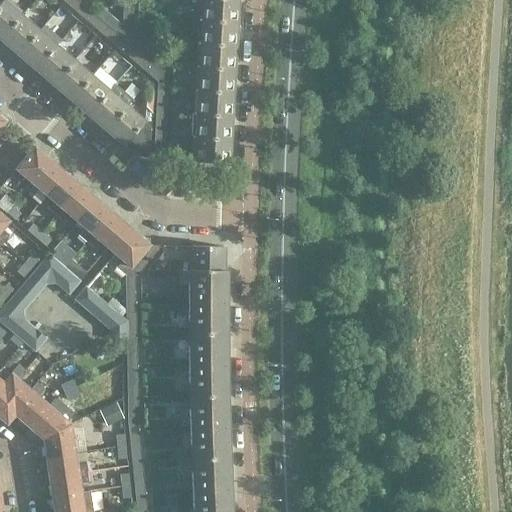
[(4,0),(2,0),(0,2),(0,38),(0,39),(21,14),(4,0)]
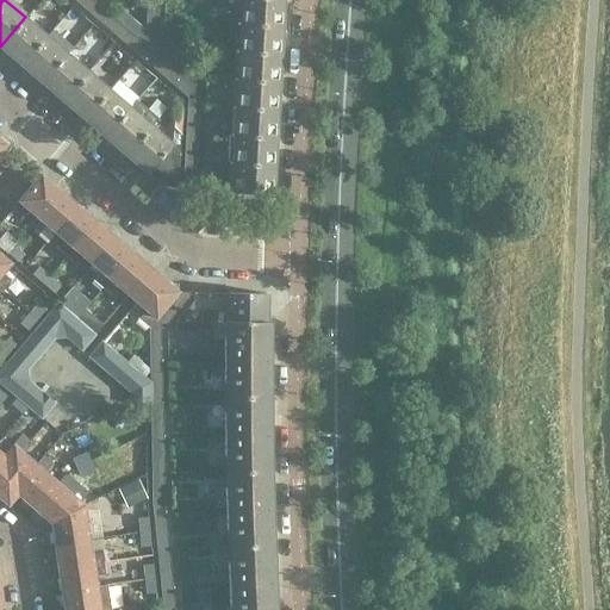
[(83,0),(80,6),(88,13),(95,5),(89,0),(83,0)]
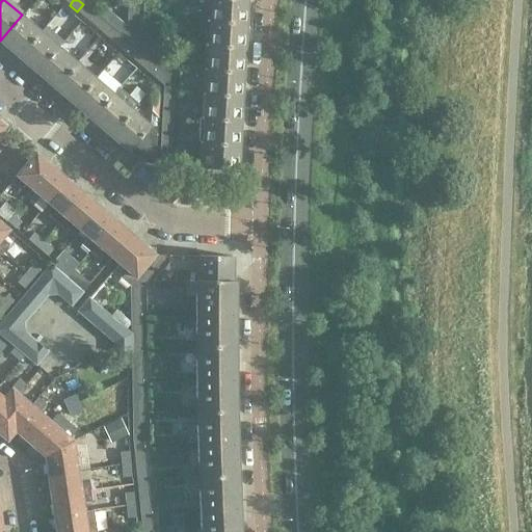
[(127,0),(127,11),(137,11),(137,1),(127,0)]
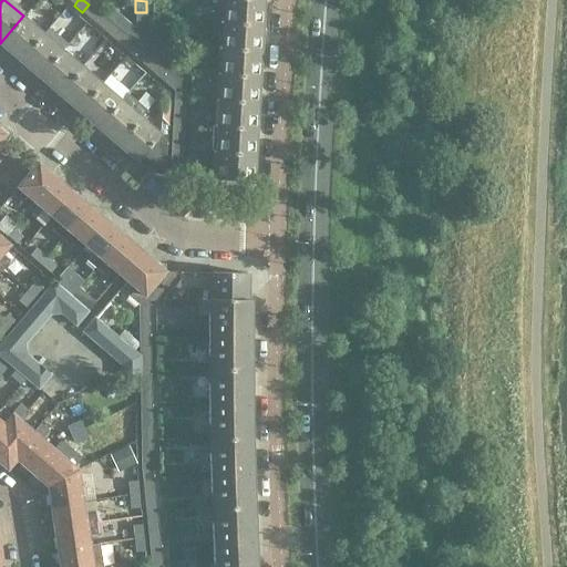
[(223,0),(223,22),(260,23),(260,0),(223,0)]
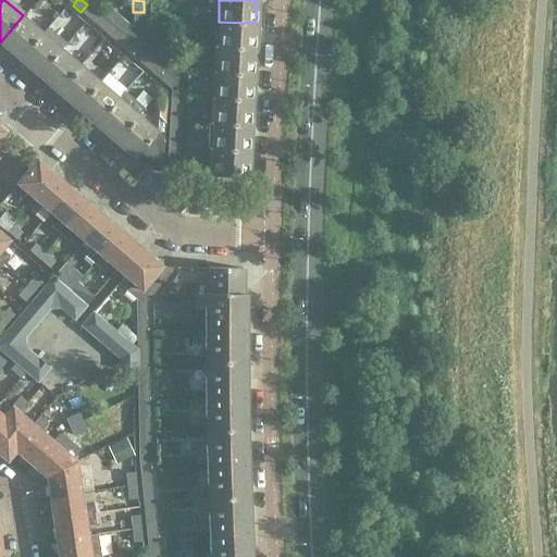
[(81,12),(89,19),(96,11),(87,4),(81,12)]
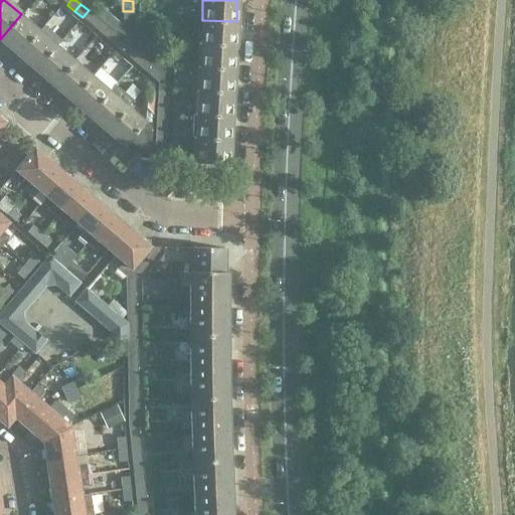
[(111,29),(118,35),(122,38),(122,32),(122,24),(100,5),(93,14),(96,16),(103,23),(111,29)]
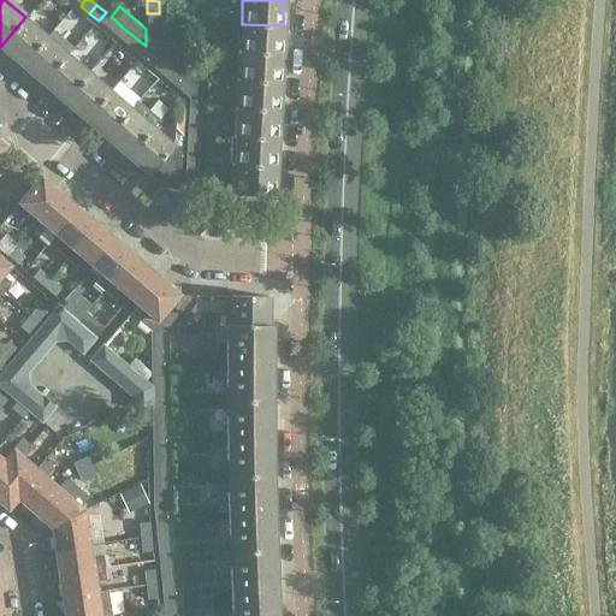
[(99,21),(107,29),(114,19),(111,17),(106,12),(99,21)]
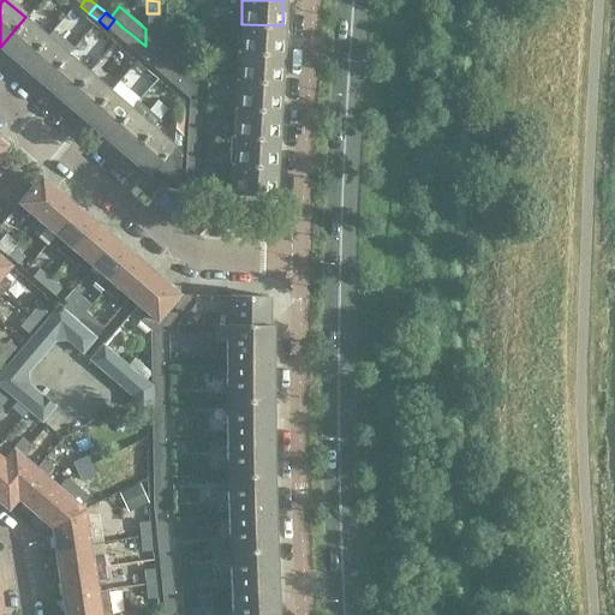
[(147,13),(145,25),(159,27),(159,13),(147,13)]
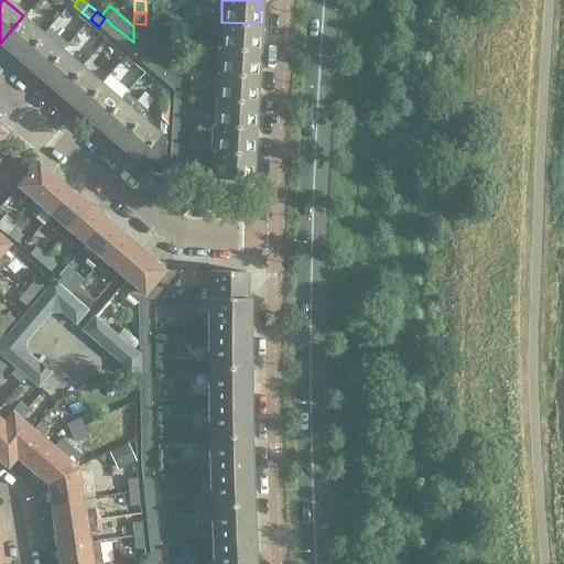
[(23,15),(0,43),(20,60),(43,32),(23,15)]
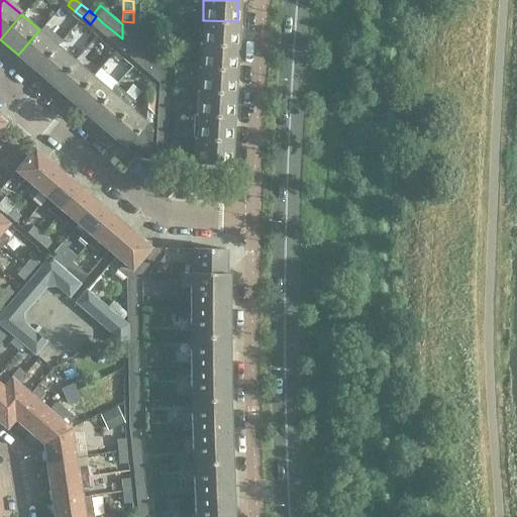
[(90,24),(97,30),(103,23),(96,16),(90,24)]
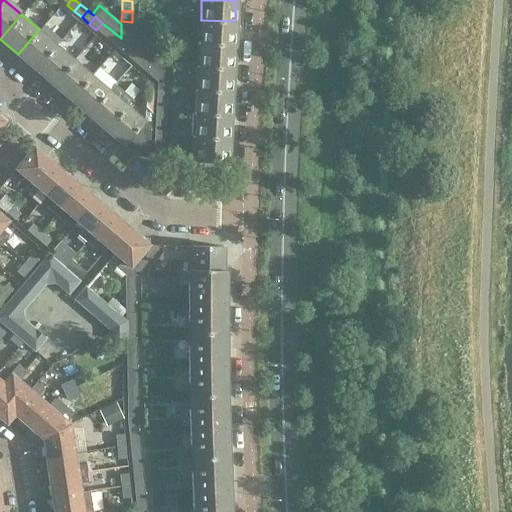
[(201,20),(200,43),(233,45),(235,21),(201,20)]
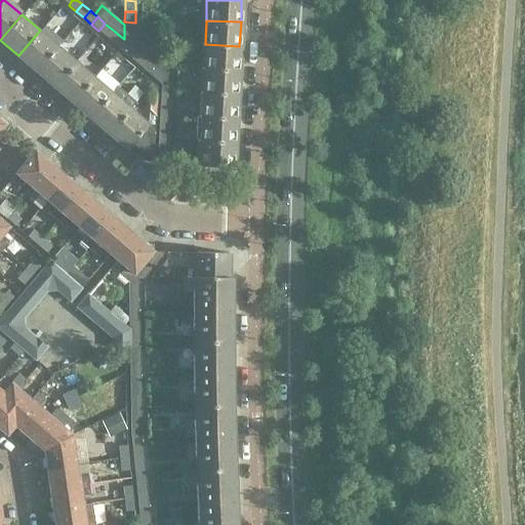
[(124,22),(124,25),(124,33),(134,34),(135,23),(124,22)]
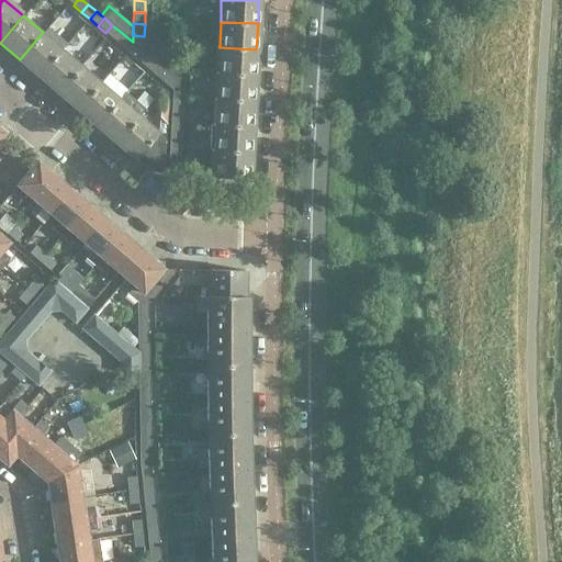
[(105,33),(114,40),(121,32),(112,25),(105,33)]
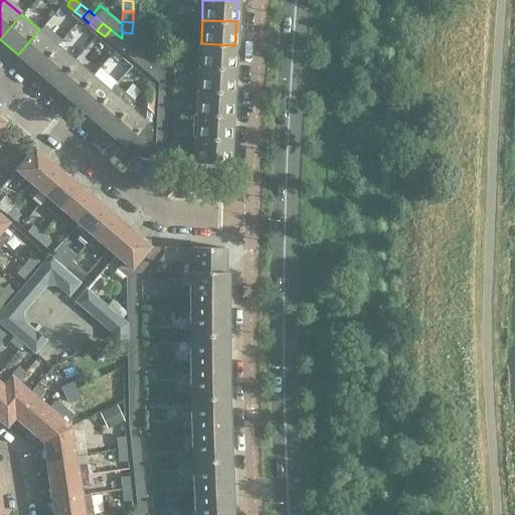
[(35,69),(56,45),(61,39),(43,25),(39,29),(18,54),(35,68),(35,69)]
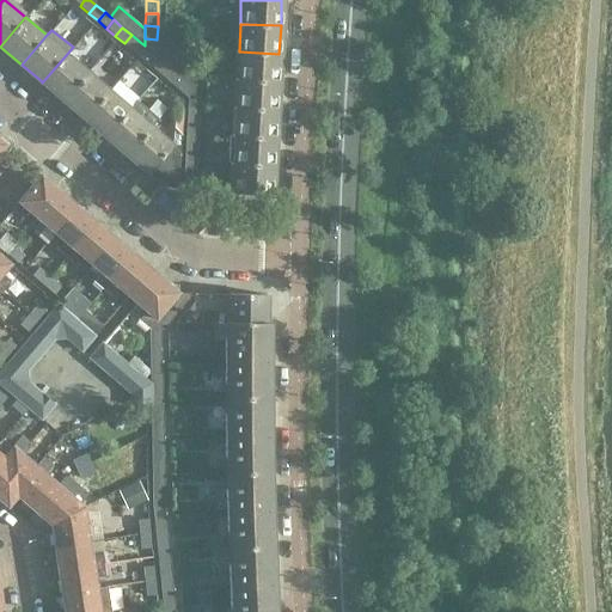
[(124,43),(133,51),(140,42),(132,35),(124,43)]
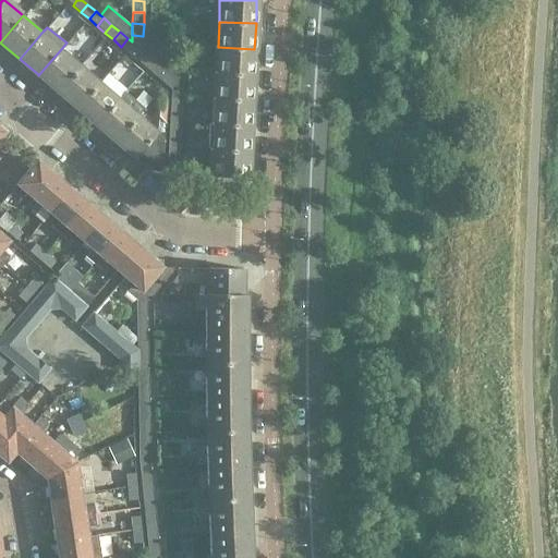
[(136,46),(141,49),(148,41),(143,37),(143,36),(132,35),(132,41),(136,46)]
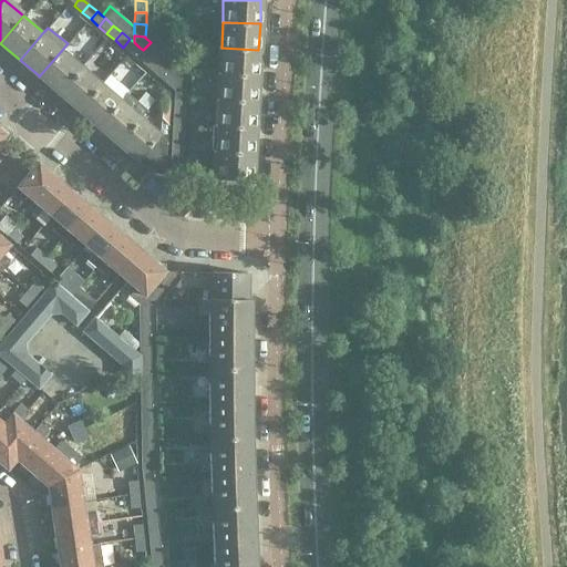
[(123,48),(131,54),(138,47),(134,42),(130,39),(123,48)]
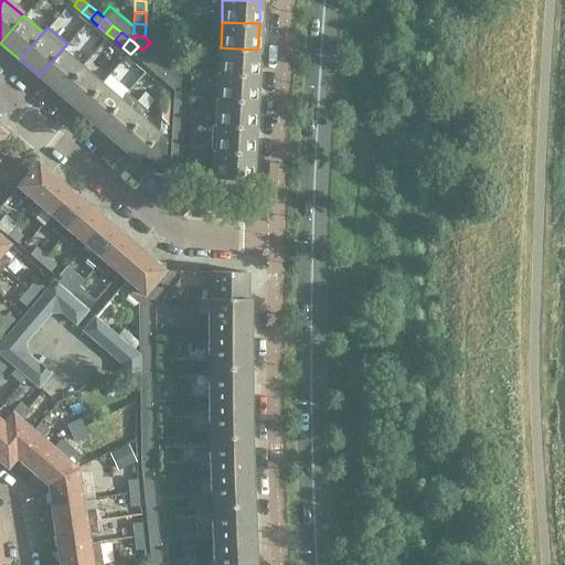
[(159,50),(150,42),(142,50),(146,53),(151,59),(159,50)]
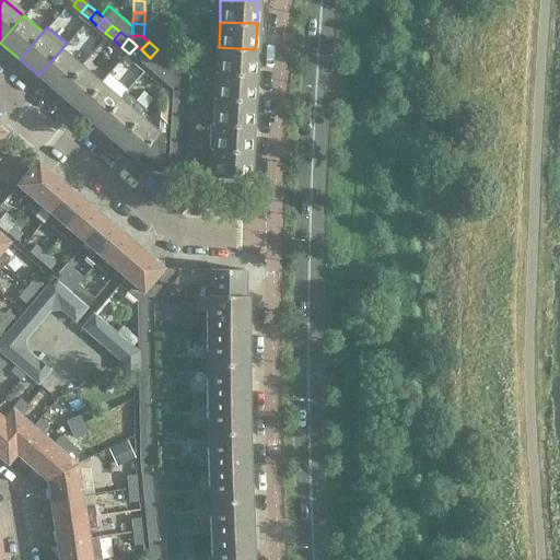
[(129,54),(138,61),(144,53),(141,49),(137,46),(129,54)]
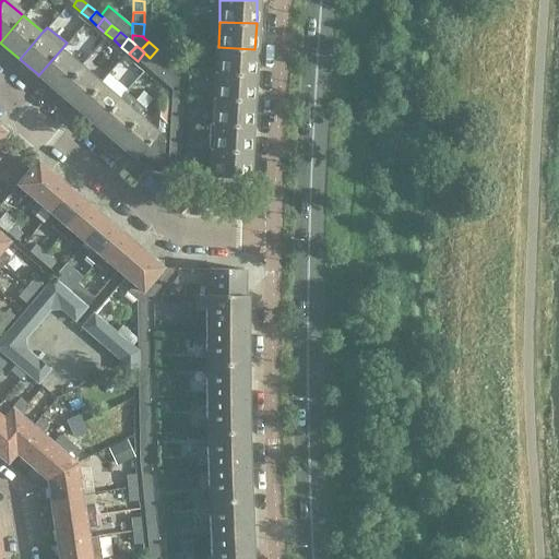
[(218,47),(216,73),(253,74),(254,49),(218,47)]
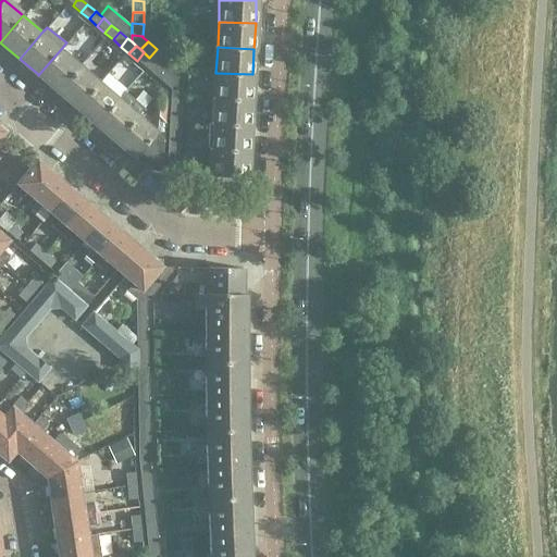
[(61,49),(38,75),(58,91),(81,65),(61,49)]
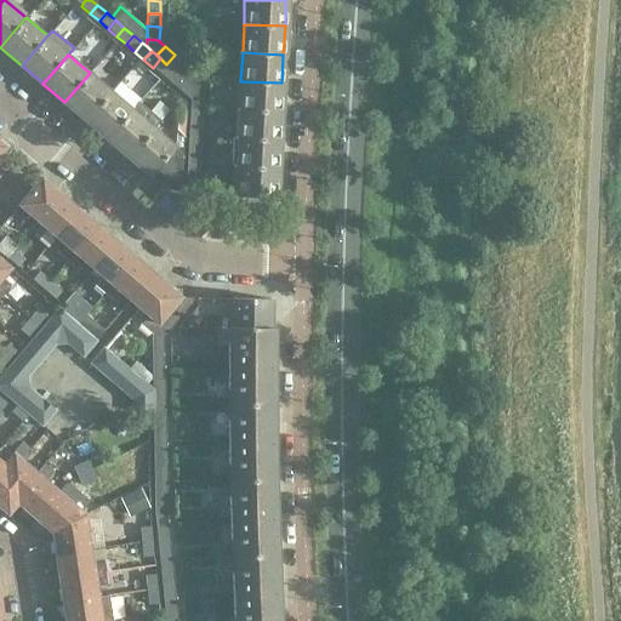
[(169,66),(177,73),(184,63),(175,55),(166,64),(169,66)]
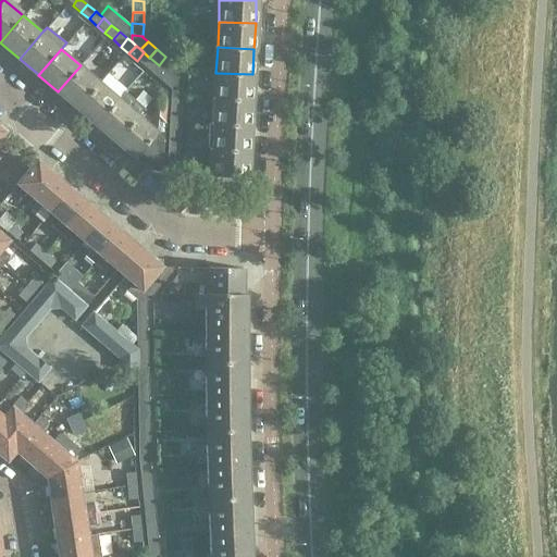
[(137,61),(145,67),(151,59),(149,58),(144,52),(137,61)]
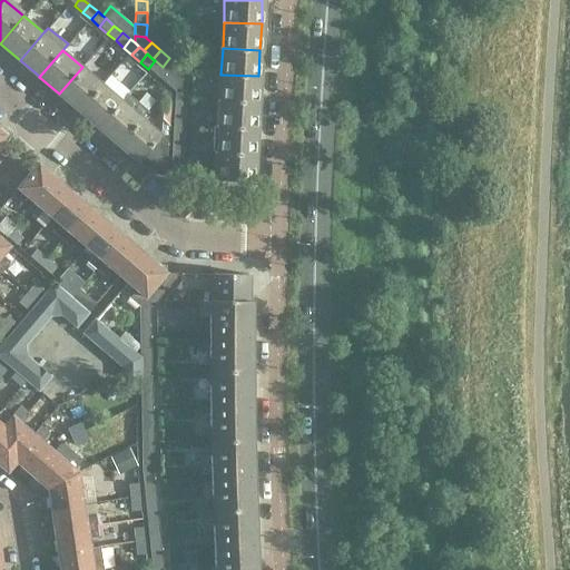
[(163,67),(164,68),(172,75),(179,66),(169,58),(163,67)]
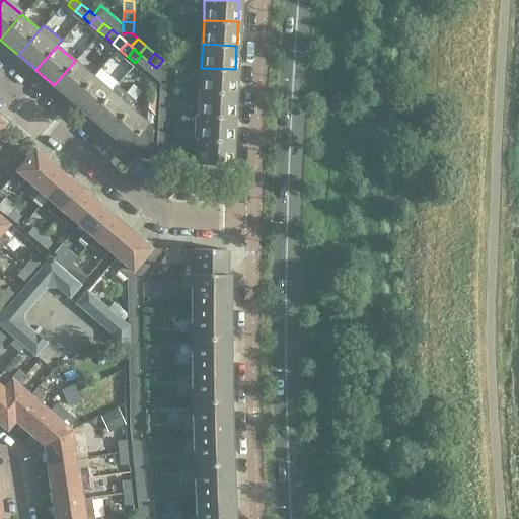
[(135,63),(142,69),(149,62),(148,61),(141,55),(135,63)]
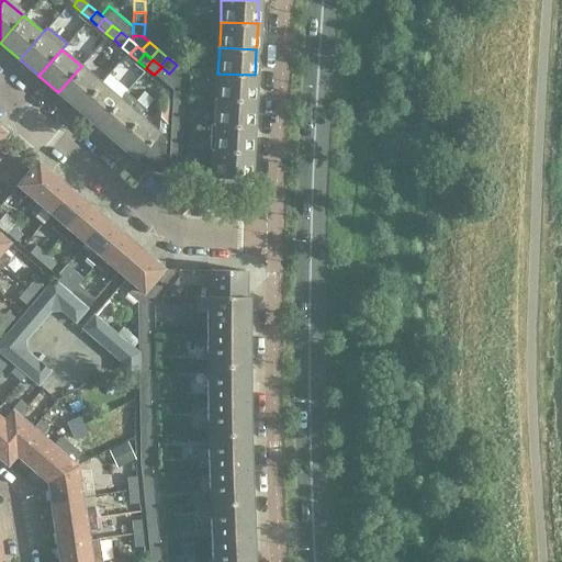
[(172,77),(184,78),(184,72),(177,65),(169,74),(172,77)]
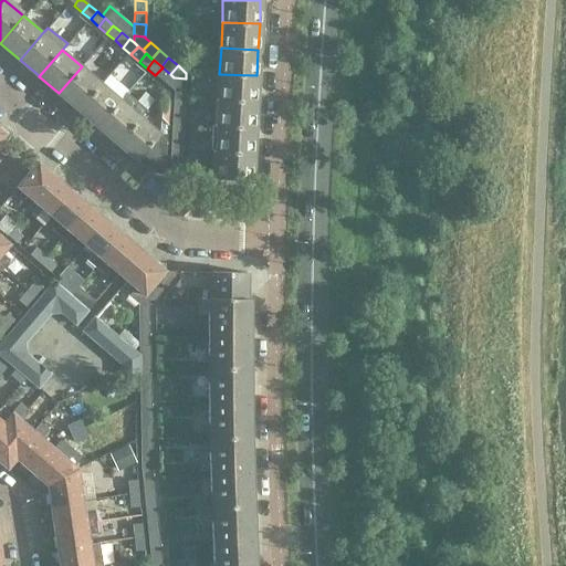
[(82,66),(59,93),(77,109),(101,82),(82,66)]
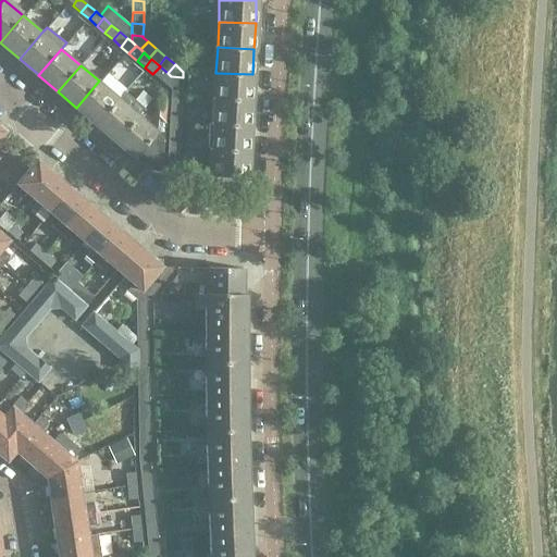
[(152,74),(160,82),(168,73),(160,66),(152,74)]
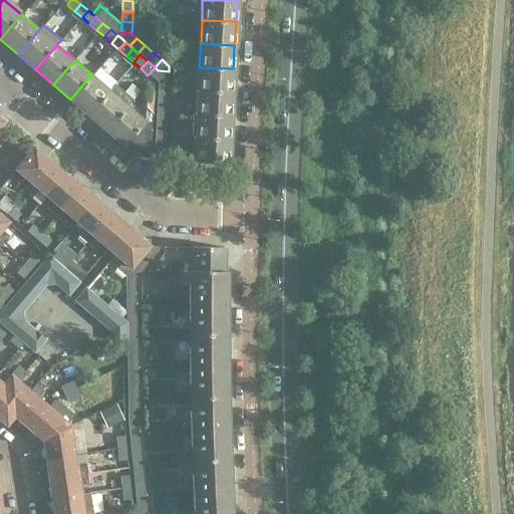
[(158,83),(158,81),(158,70),(155,67),(148,75),(158,83)]
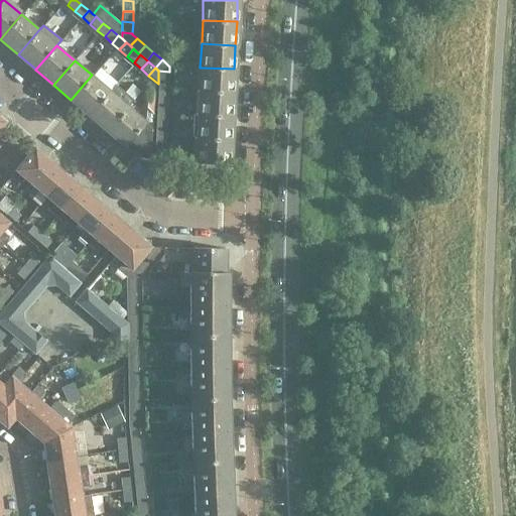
[(200,68),(199,91),(233,93),(234,69),(200,68)]
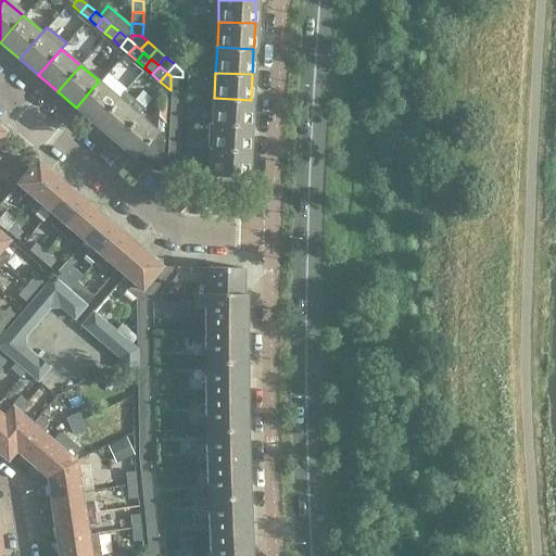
[(96,124),(118,98),(124,91),(104,75),(99,80),(76,108),(96,124)]
